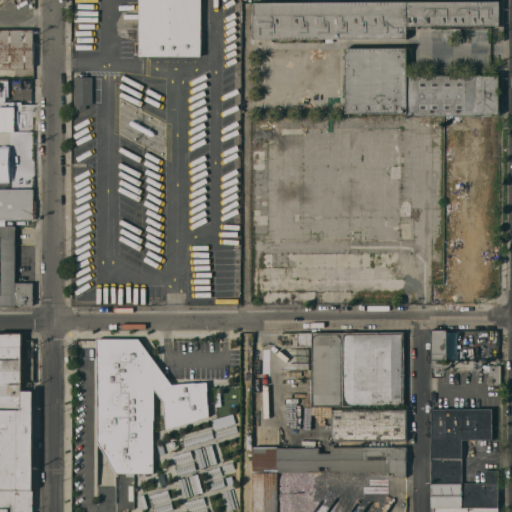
[(138,54),(138,0),(200,0),(200,55),(138,54)]
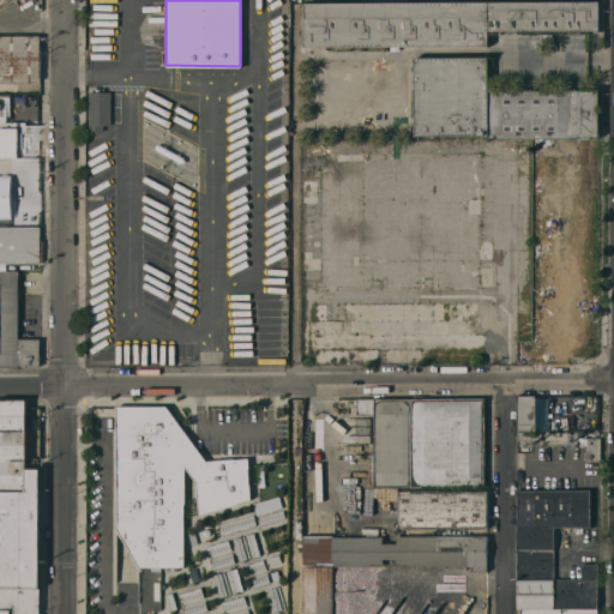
[(290,56),(290,1),(305,1),(305,44),(305,56),(290,56)]
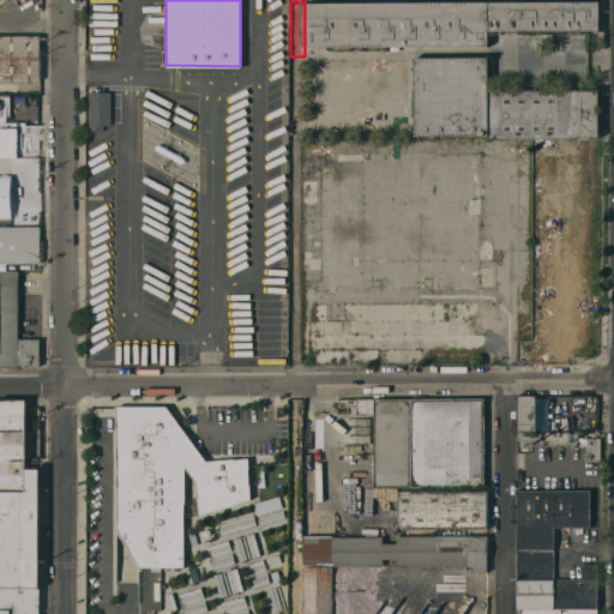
[(305,1),(597,1),(597,29),(487,30),(487,44),(305,44),(305,1)]
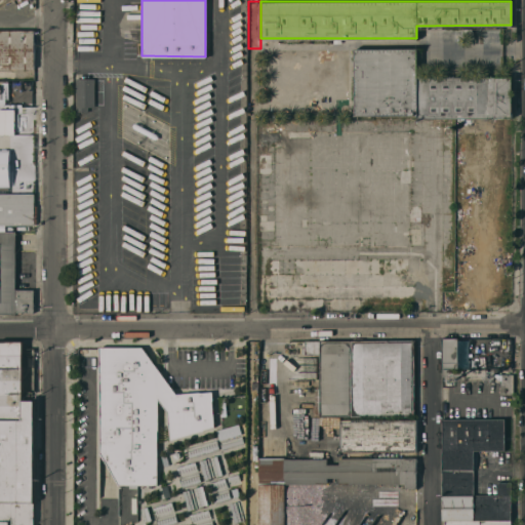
[(0,68),(0,30),(33,30),(33,68),(0,68)]
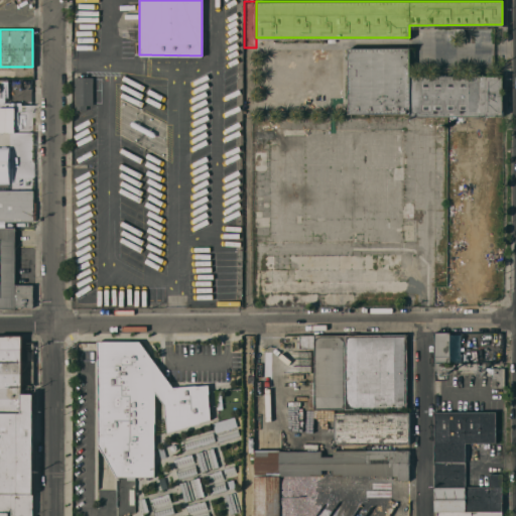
[(327,80),(327,47),(308,48),(308,41),(274,41),(274,53),(258,53),(258,82),(275,82),(275,86),(292,86),(292,80),(327,80)]
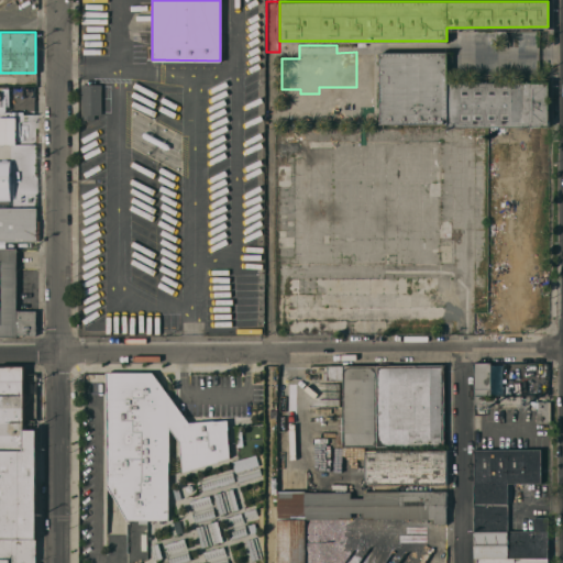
[(379,52),(446,52),(446,81),(548,81),(548,125),(446,125),(446,122),(397,122),(397,125),(394,125),(394,122),(379,122),(379,52)]
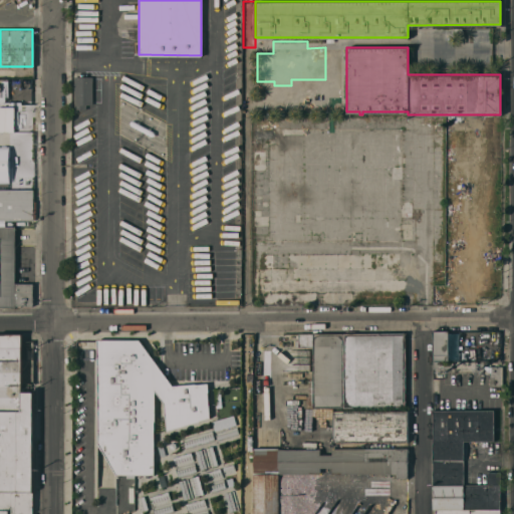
[(73,76),(91,76),(91,103),(85,103),(85,108),(73,108),(73,76)]
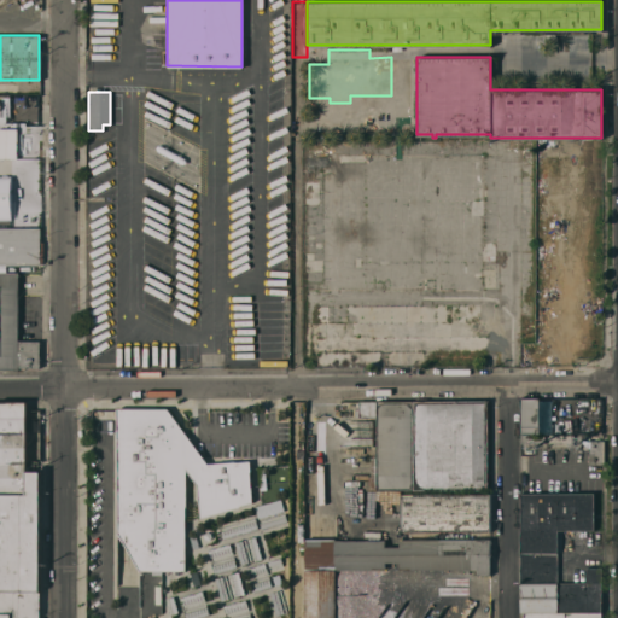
[(0,228),(39,228),(39,263),(0,263),(0,228)]
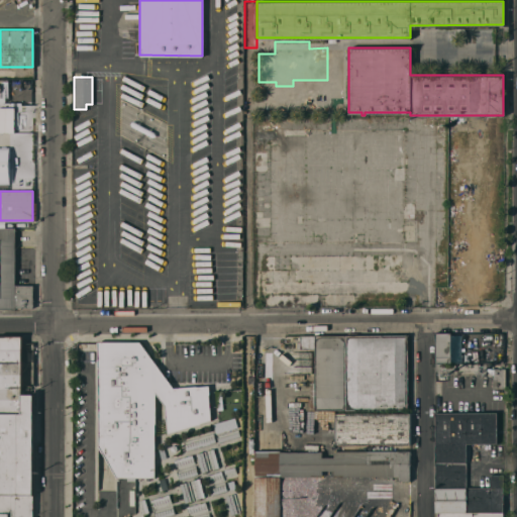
[(0,228),(14,228),(14,285),(33,285),(34,285),(34,295),(33,295),(33,300),(34,300),(34,306),(33,306),(33,307),(14,307),(14,308),(0,308),(0,228)]
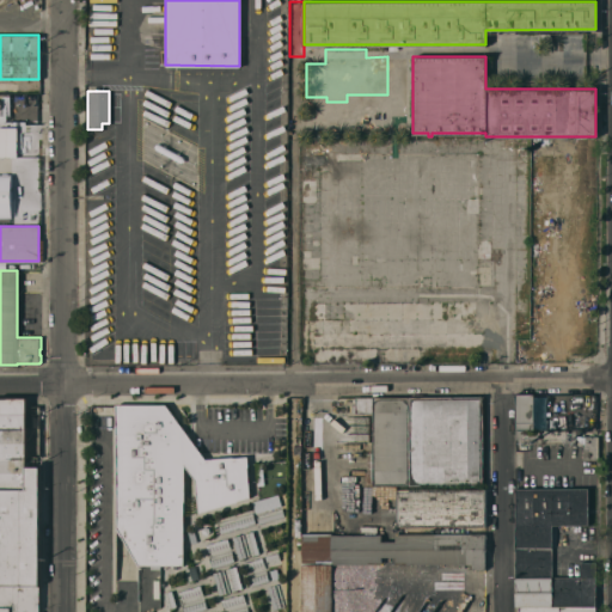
[(533,428),(516,428),(515,393),(533,393),(533,428)]
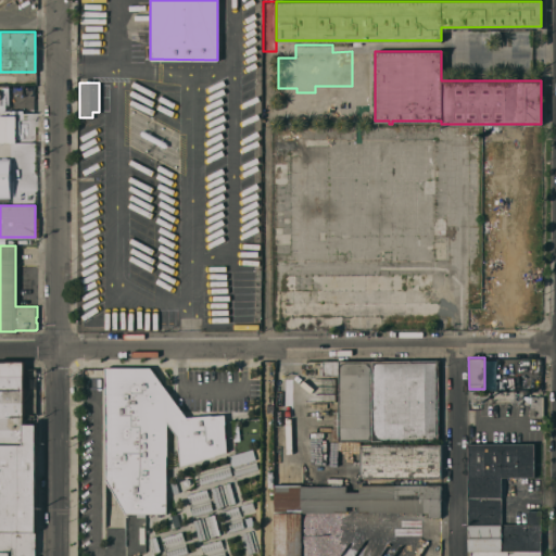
[(438,440),(339,440),(338,375),(321,375),(321,359),(438,359),(438,440)]
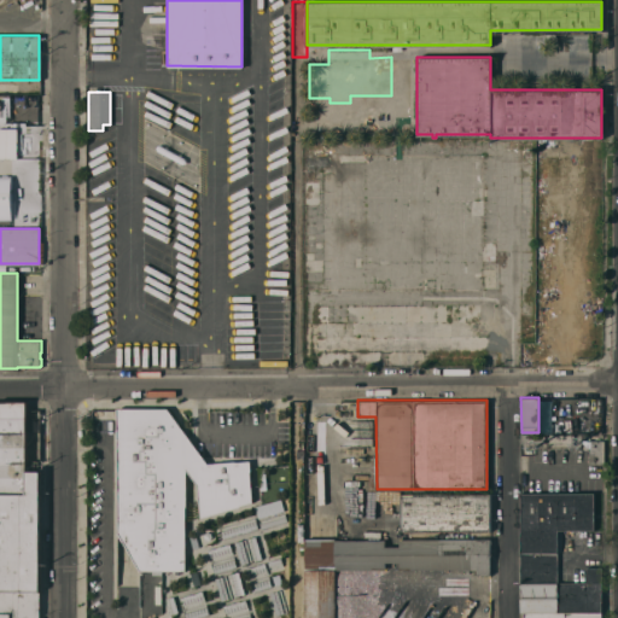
[(0,617),(0,401),(25,401),(25,471),(39,471),(39,617),(0,617)]
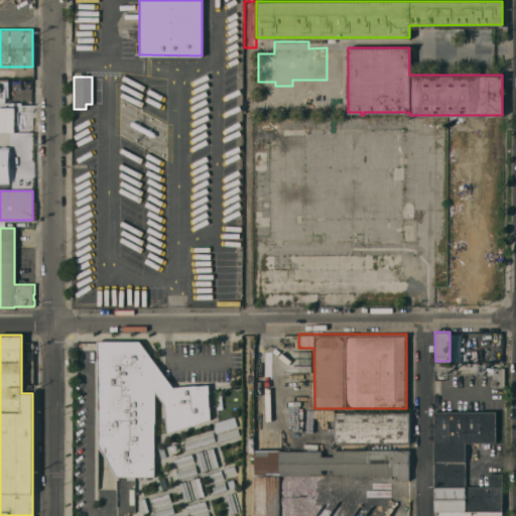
[(209,392),(208,394),(211,419),(201,421),(199,423),(166,432),(164,405),(155,391),(155,421),(154,423),(154,477),(116,476),(98,443),(98,369),(97,367),(97,341),(139,341),(173,387),(196,385),(199,385),(209,384),(209,392)]
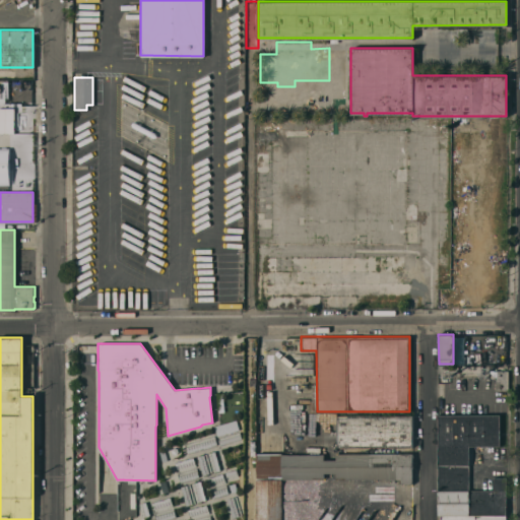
[(456,365),(456,372),(444,372),(444,373),(442,373),(442,372),(438,372),(438,365),(456,365)]
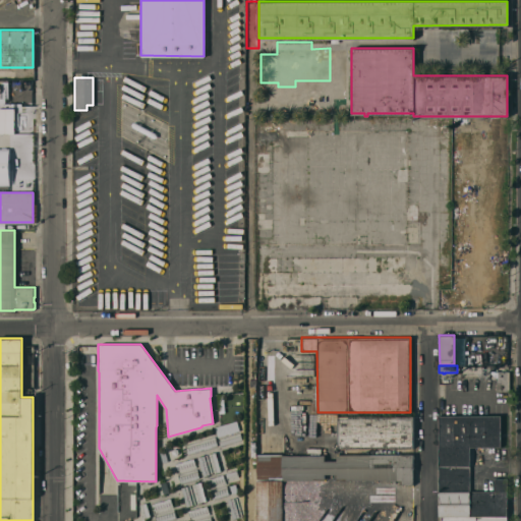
[(496,368),(497,368),(497,370),(507,370),(507,391),(496,390),(496,368)]
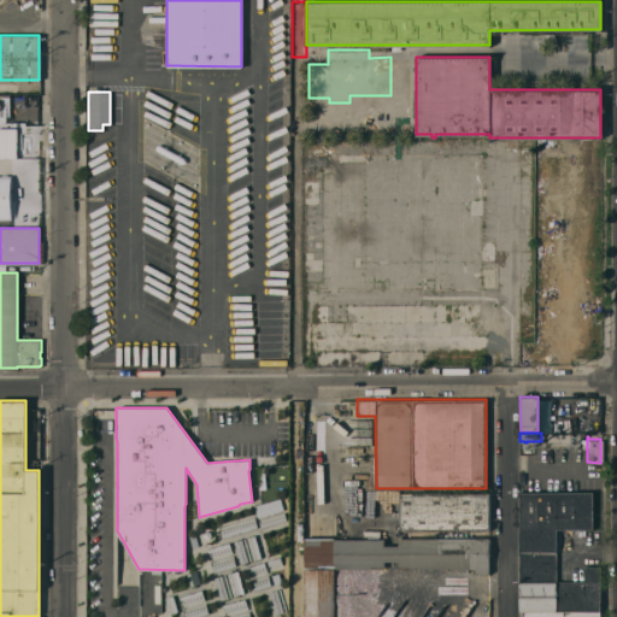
[(488,493),(488,529),(399,530),(399,493),(488,493)]
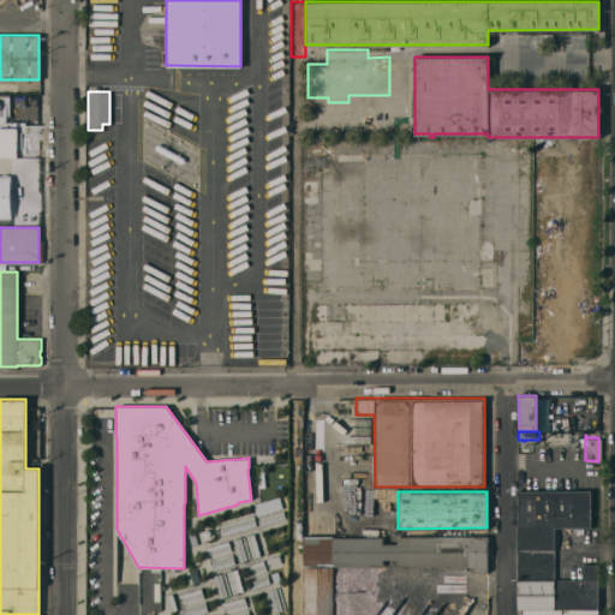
[(519,491),(590,491),(590,526),(554,526),(554,550),(518,550),(519,491)]
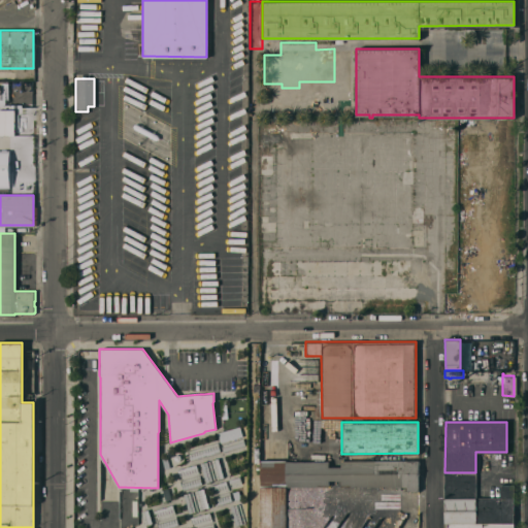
[(217,432),(239,425),(245,444),(223,452),(217,432)]
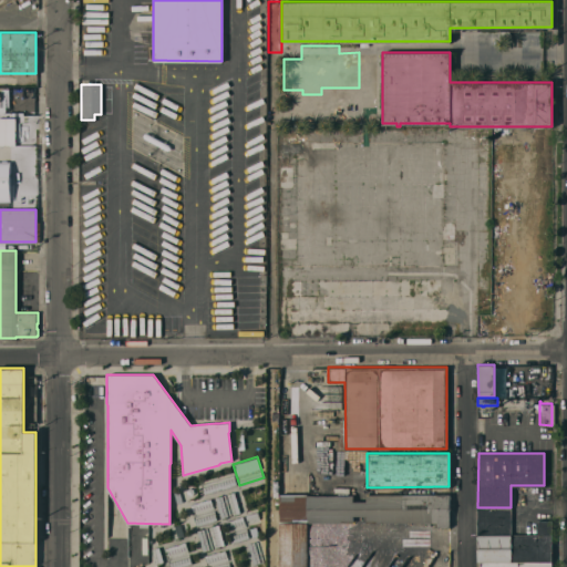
[(199,481),(233,471),(237,485),(204,495),(199,481)]
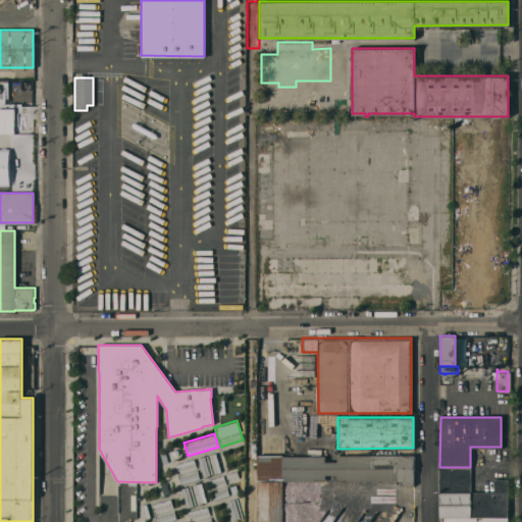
[(198,458),(215,453),(221,472),(203,478),(198,458)]
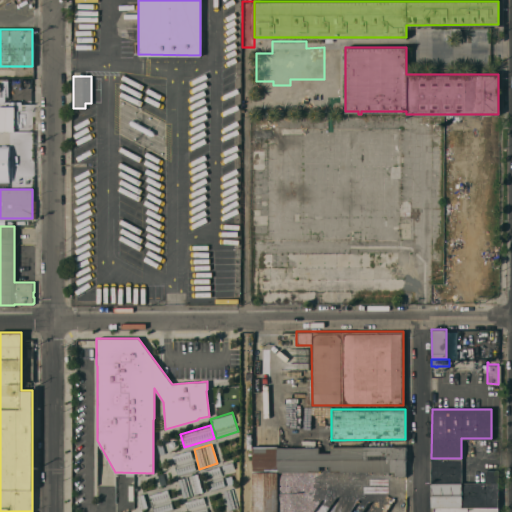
[(277,471),(277,511),(253,511),(253,447),(278,447),(318,447),(319,453),(330,452),(330,447),(405,447),(405,476),(391,476),(391,472),(331,471),(331,465),(319,465),(318,471),(277,471)]
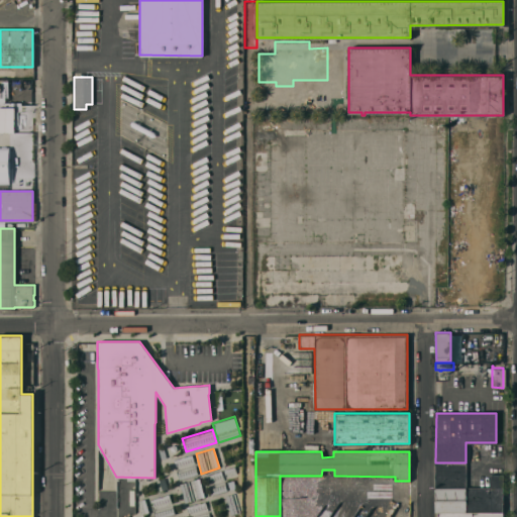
[(172,460),(192,454),(198,475),(178,481),(172,460)]
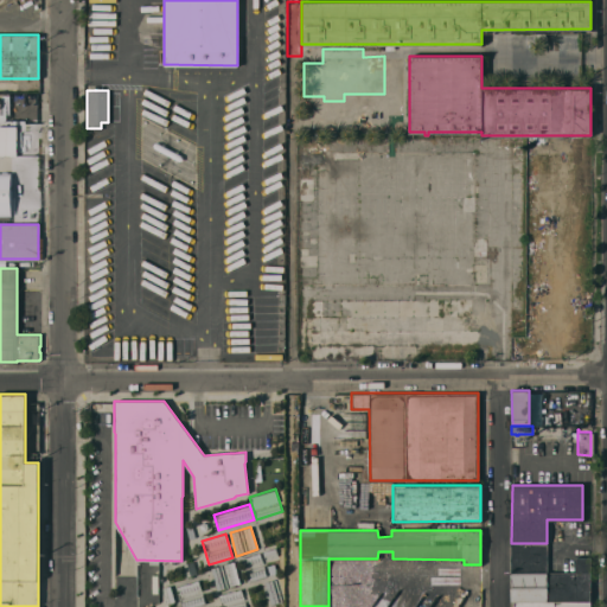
[(547,543),(547,572),(511,573),(511,543),(547,543)]
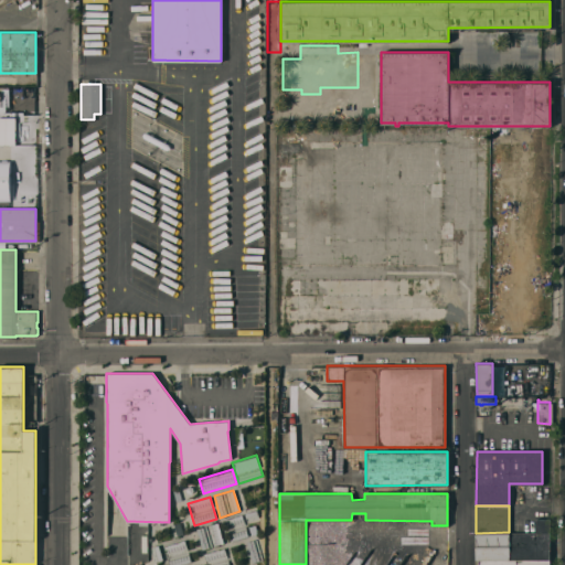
[(244,512),(256,508),(259,520),(247,523),(244,512)]
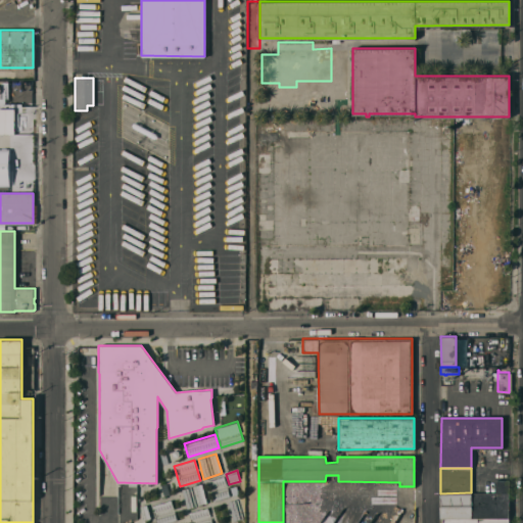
[(207,480),(224,476),(230,496),(214,501),(207,480)]
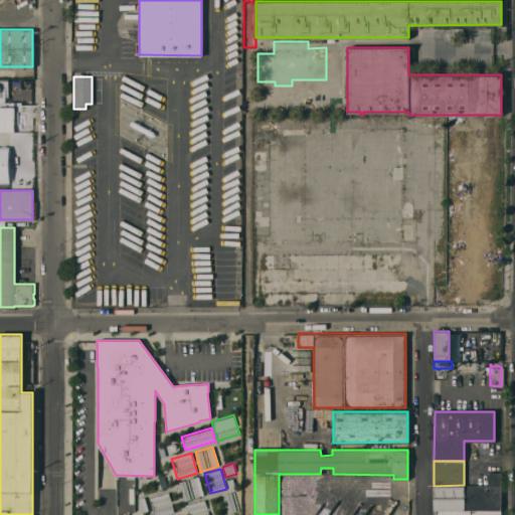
[(488,485),(488,472),(500,472),(500,485),(488,485)]
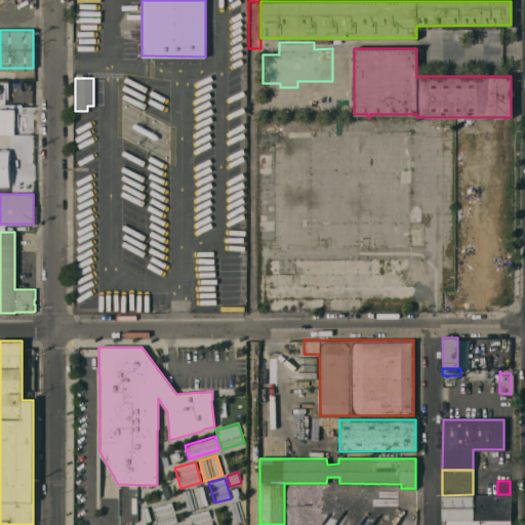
[(156,487),(167,484),(171,496),(160,500),(156,487)]
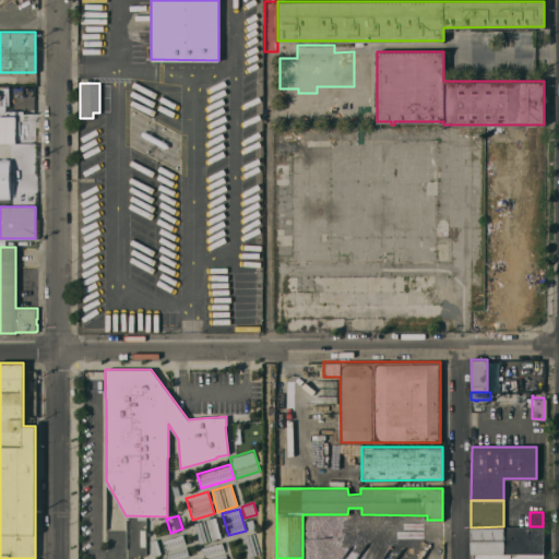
[(193,523),(215,516),(222,538),(200,545),(193,523)]
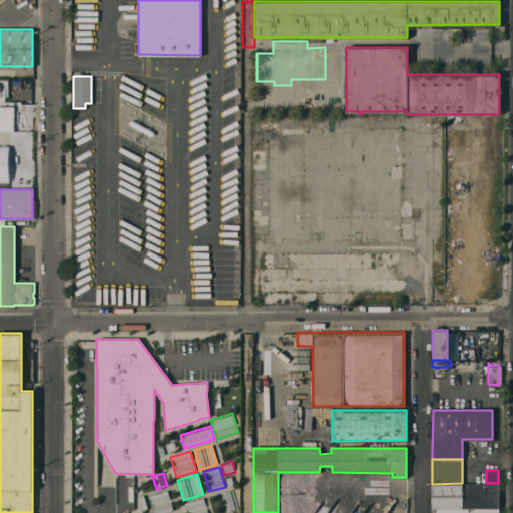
[(434,508),(432,508),(432,484),(462,483),(462,484),(486,484),(486,483),(498,483),(498,508),(434,508)]
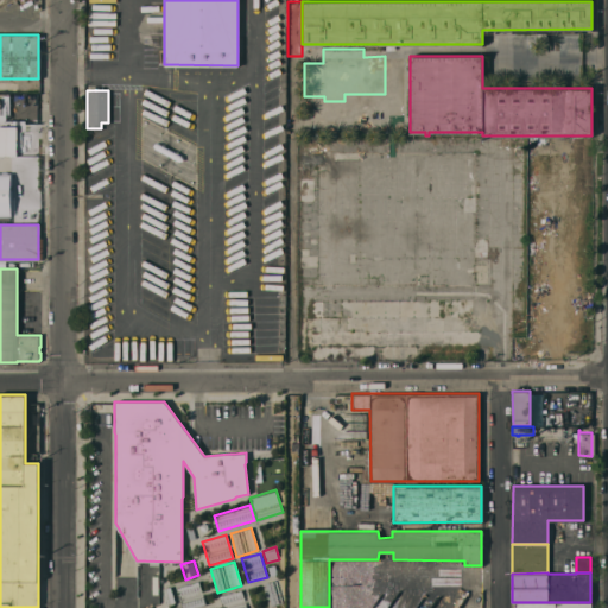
[(264,583),(277,578),(284,602),(271,606),(264,583)]
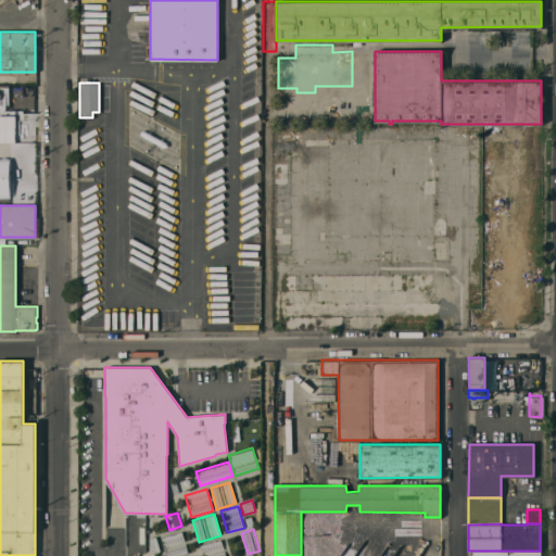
[(181,531),(188,553),(177,555),(166,555),(161,536),(181,531)]
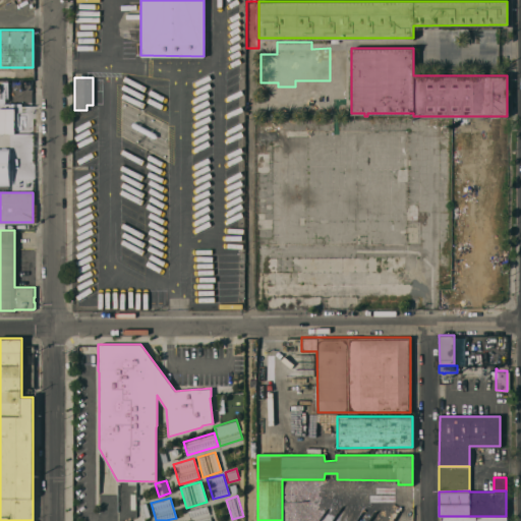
[(388,520),(390,502),(374,501),(373,519),(380,519),(380,520),(388,520)]
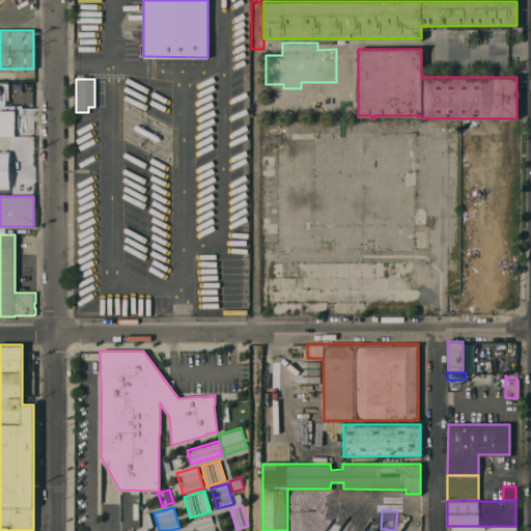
[(141,514),(148,512),(152,526),(145,529),(141,514)]
